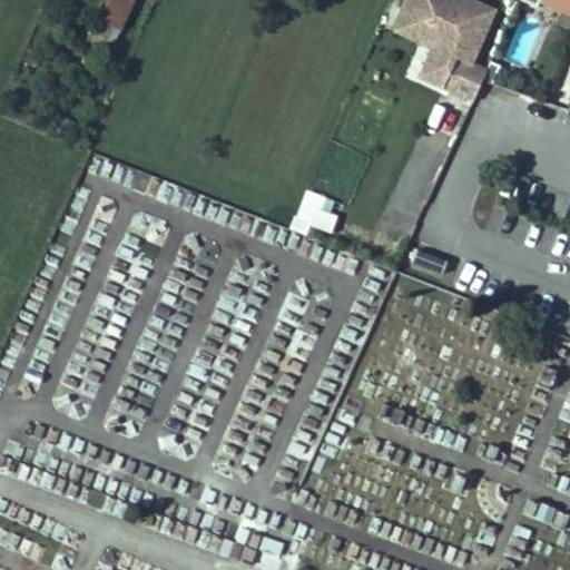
[(107,0),(99,20),(121,31),(135,0),(107,0)]
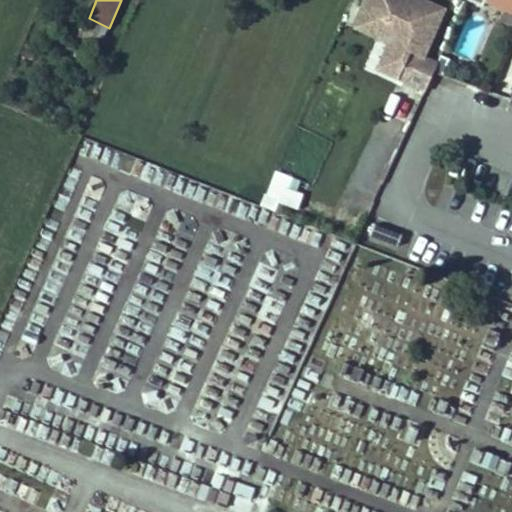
[(396,78),(425,91),(437,62),(423,56),(443,9),(422,0),(367,0),(349,41),(383,56),(382,57),(402,66),(396,78)]
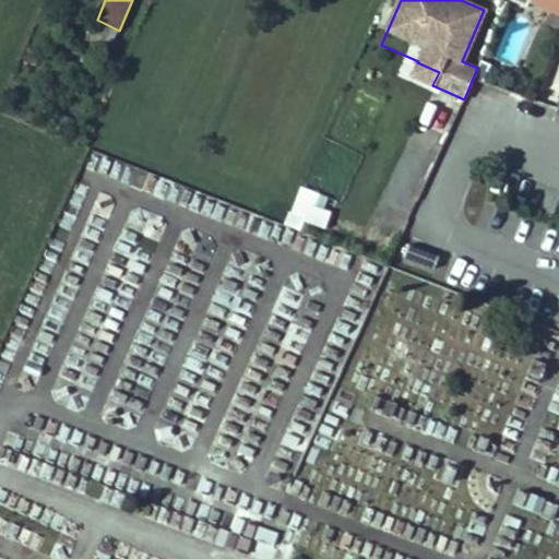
[(531,0),(558,11),(558,8),(558,0),(557,0),(531,0)]
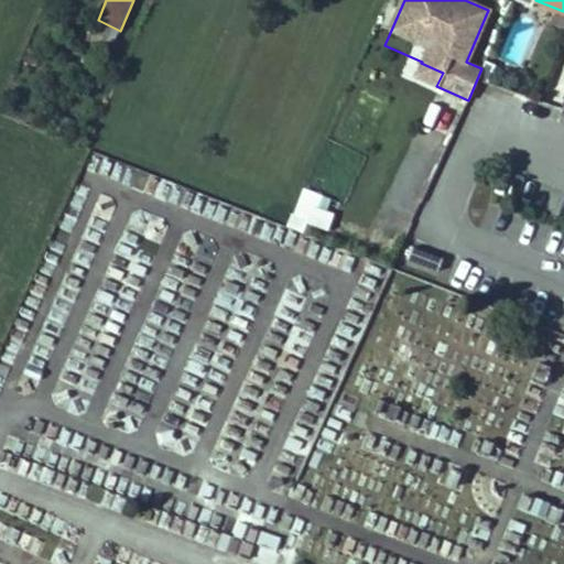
[(99,21),(94,32),(114,42),(119,31),(99,21)]
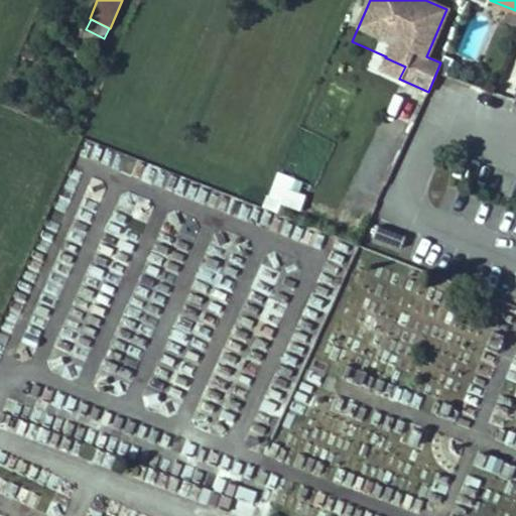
[(405,67),(385,57),(380,71),(399,79),(405,67)]
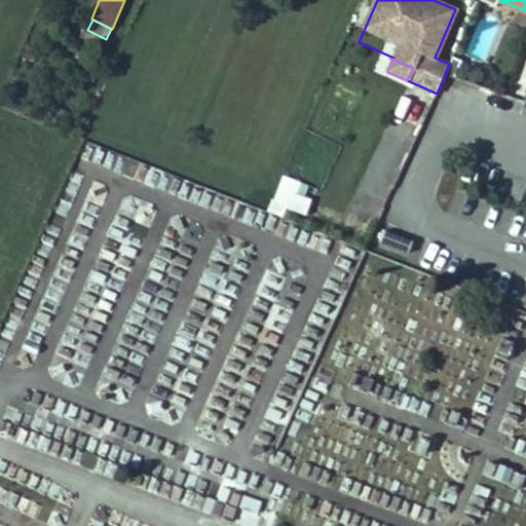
[(407,84),(395,116),(419,126),(433,95),(407,84)]
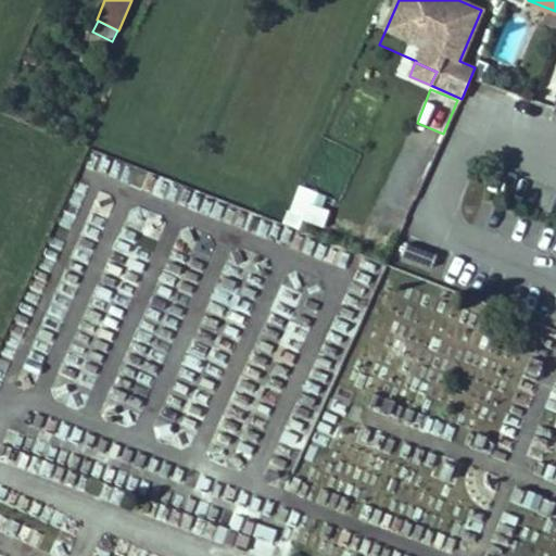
[(319,228),(331,197),(300,186),(289,217),(319,228)]
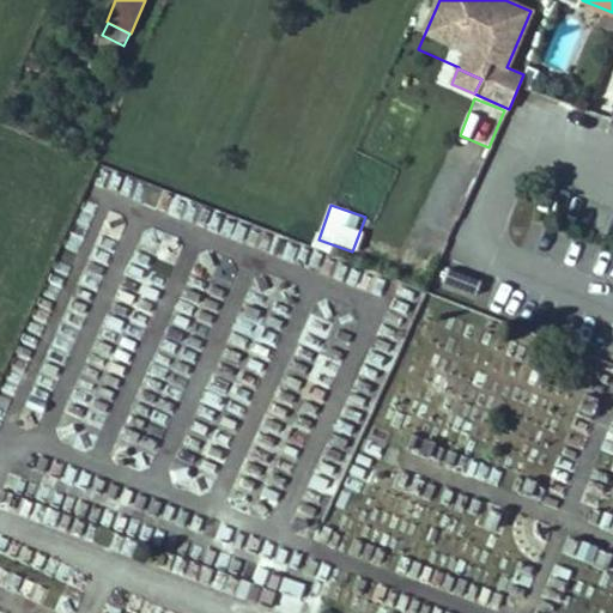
[(477,295),(481,279),(447,269),(442,284),(477,295)]
